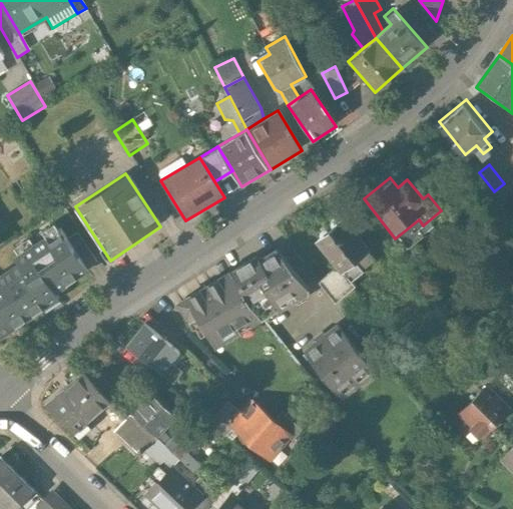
[(346,214),(316,238),(339,267),(351,283),(364,272),(355,260),(371,246),(346,214)]
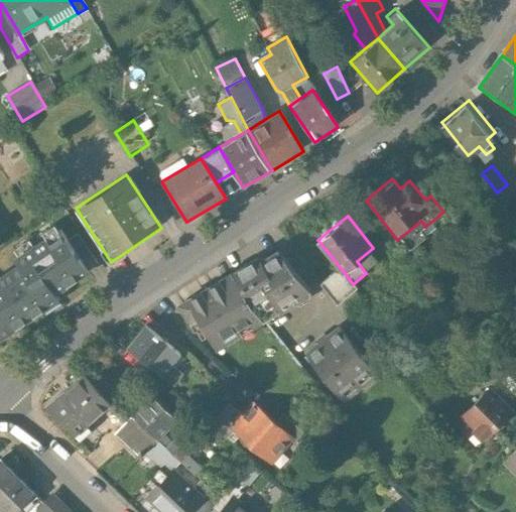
[(0,342),(59,303),(55,297),(89,275),(89,274),(69,244),(61,233),(16,263),(20,269),(0,282),(0,342)]
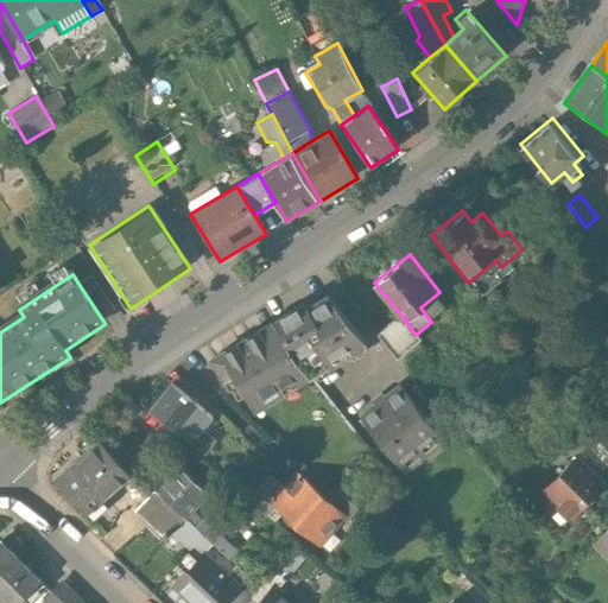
[(93,280),(81,287),(105,323),(116,315),(93,280)]
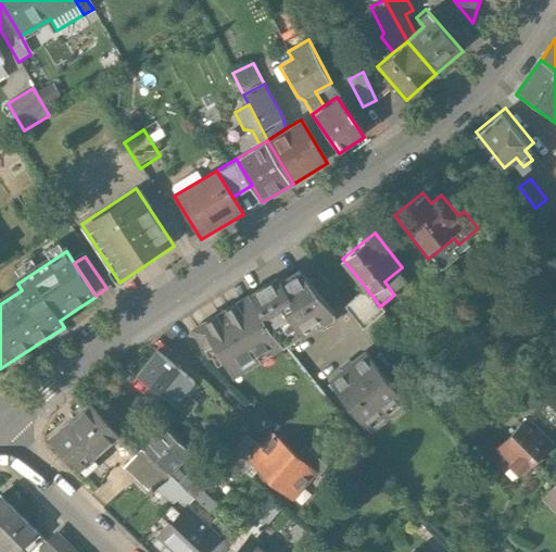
[(250,290),(282,345),(333,317),(335,311),(302,268),(283,279),(280,274),(250,290)]
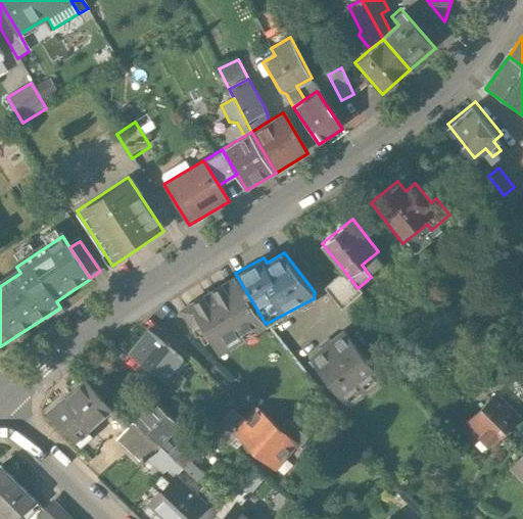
[(362,292),(358,288),(345,272),(325,288),(341,309),(362,292)]
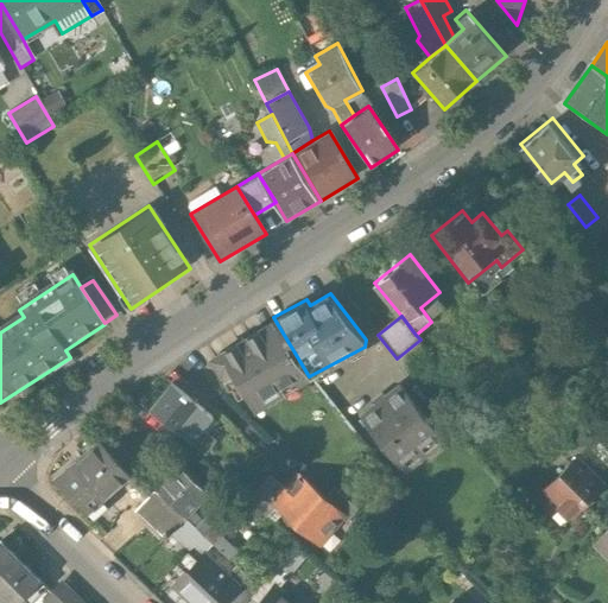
[(254,408),(309,376),(273,317),(209,355),(223,379),(234,373),(254,408)]
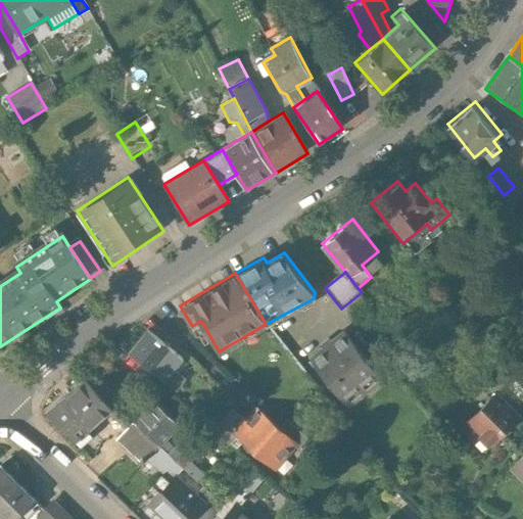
[(308,358),(349,410),(384,381),(344,330),(308,358)]
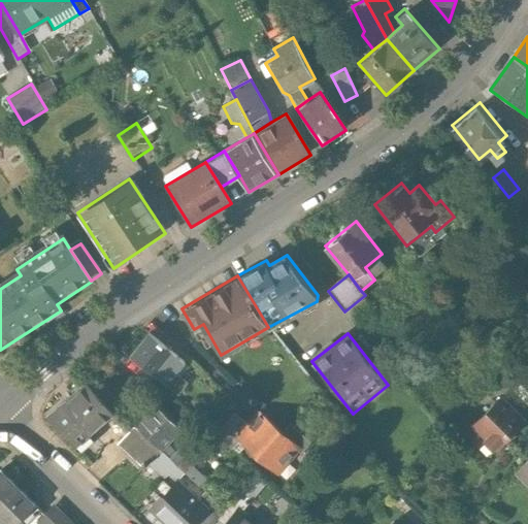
[(146,335),(129,356),(177,397),(187,387),(174,375),(183,366),(146,335)]
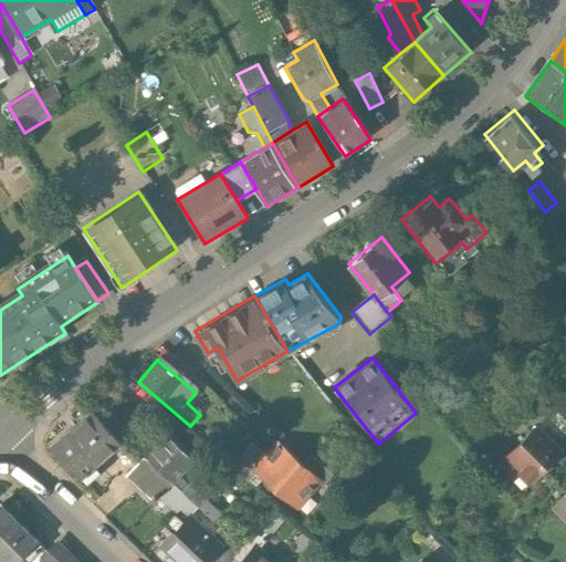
[(50,445),(86,487),(104,471),(96,464),(116,446),(123,440),(94,407),(50,445)]
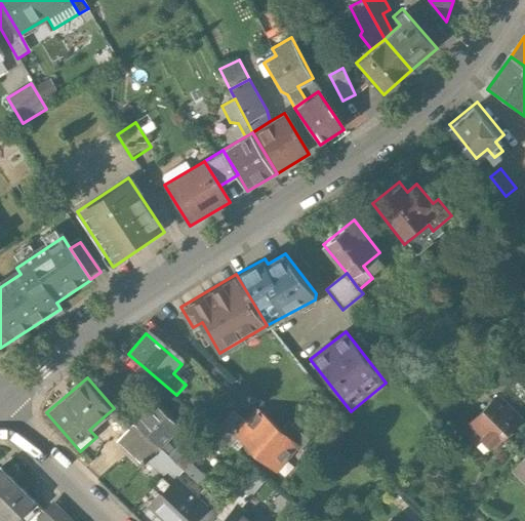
[(524,415),(499,391),(460,430),(478,447),(487,438),(494,445),(524,415)]
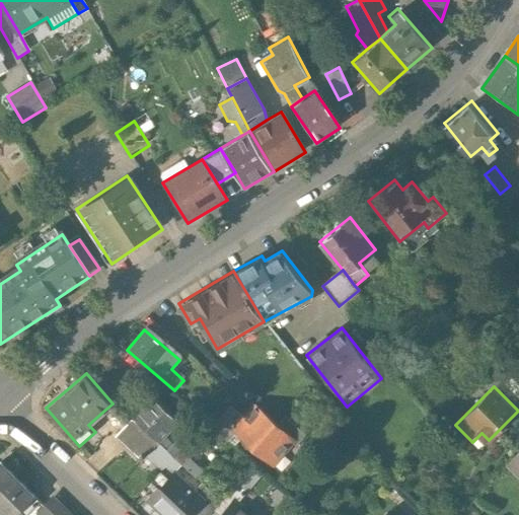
[(151,397),(131,418),(159,444),(165,438),(178,423),(151,397)]
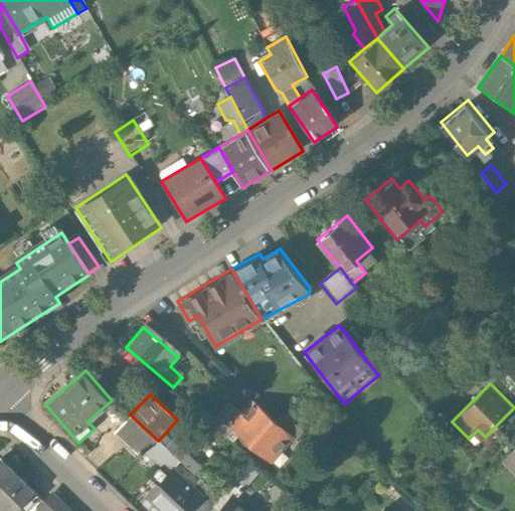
[(114,398),(112,400),(106,405),(123,422),(130,414),(114,398)]
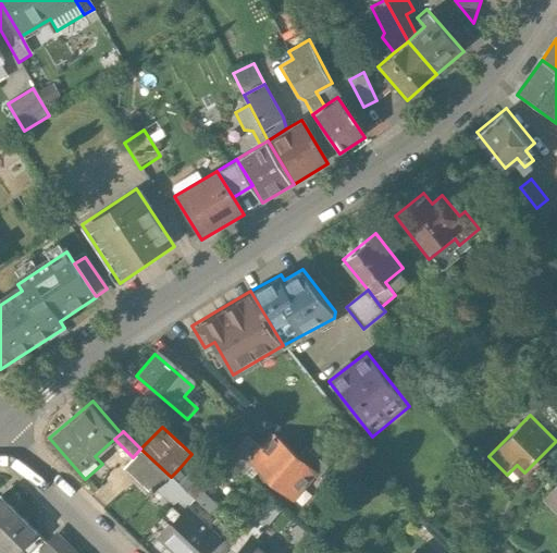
[(261,449),(248,463),(254,467),(294,502),(318,474),(295,455),(272,435),(261,449)]
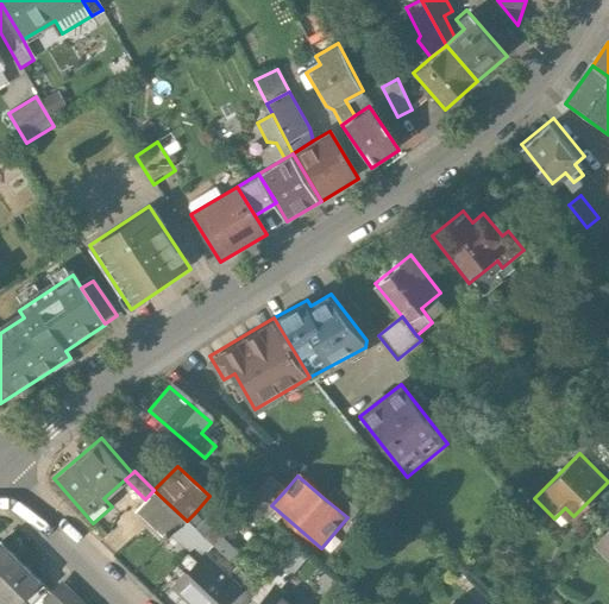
[(271,505),(286,490),(271,478),(249,504),(268,520),(277,510),(271,505)]
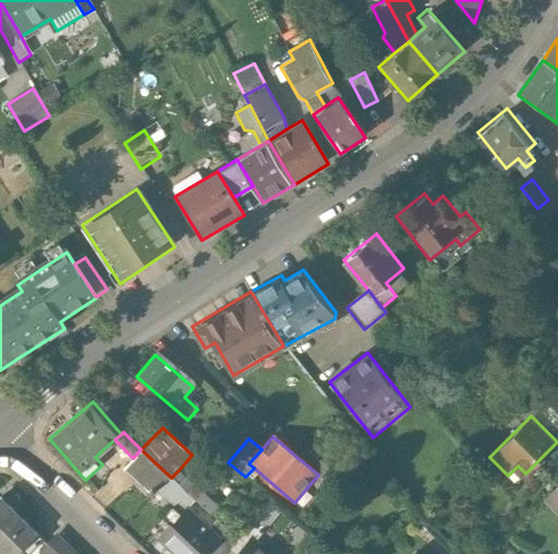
[(295,456),(318,474),(322,478),(328,469),(303,447),(295,456)]
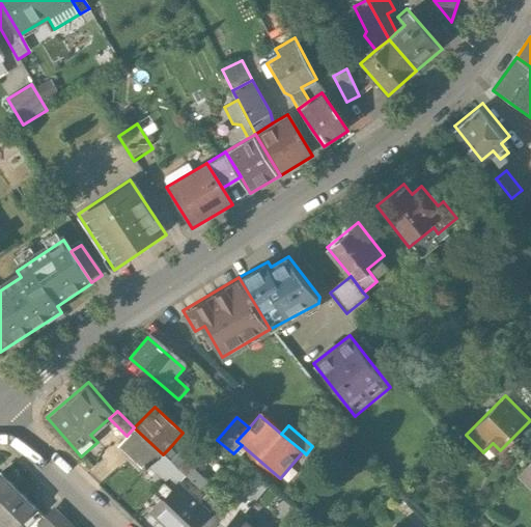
[(163,454),(134,427),(127,436),(116,447),(144,474),(149,469),(163,454)]
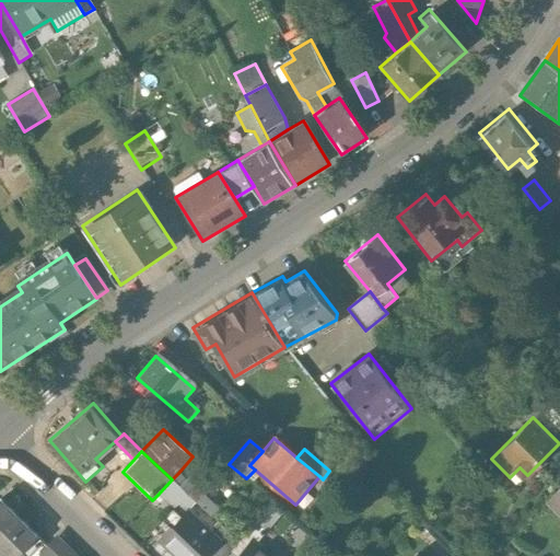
[(226,504),(194,473),(186,481),(178,473),(172,479),(195,501),(222,526),(228,521),(218,512),(226,504)]
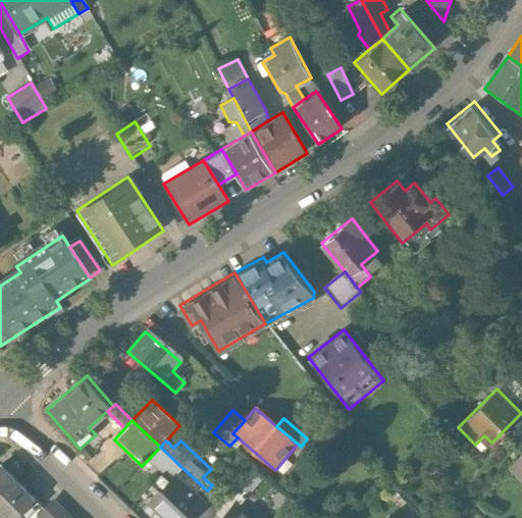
[(168,482),(173,476),(181,467),(160,447),(147,461),(168,482)]
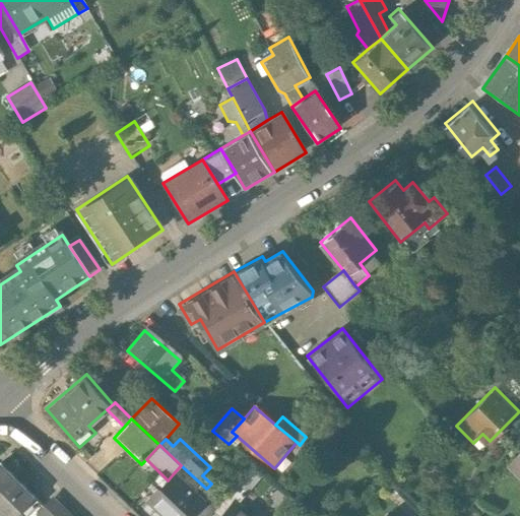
[(519,477),(519,453),(508,466),(519,477)]
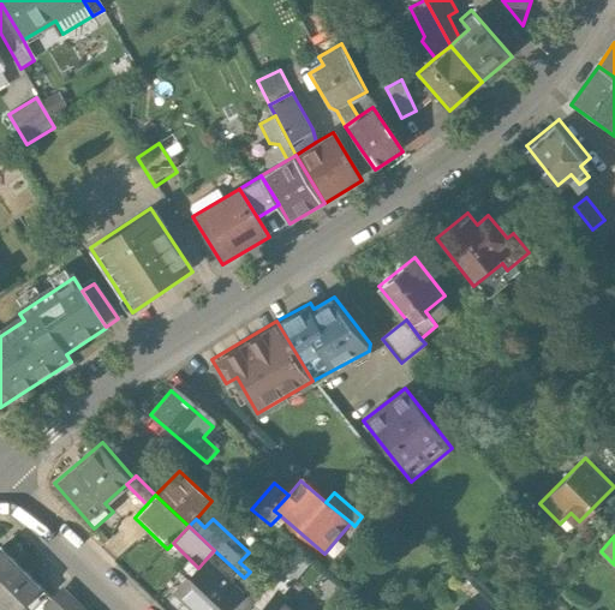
[(0,546),(0,608),(1,609),(19,609),(41,590),(0,546)]
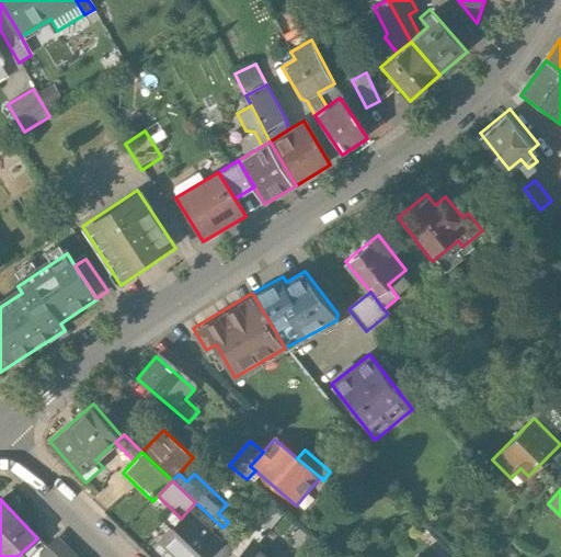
[(181,519),(157,545),(169,556),(209,556),(220,543),(215,538),(186,512),(181,519)]
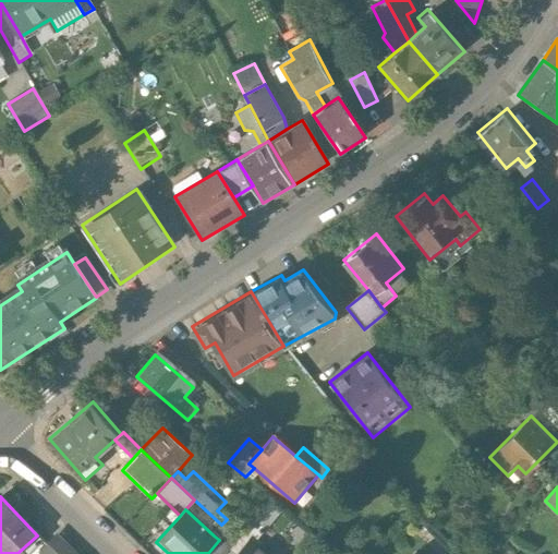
[(244,553),(253,544),(265,531),(255,522),(239,541),(229,552),(230,553),(244,553)]
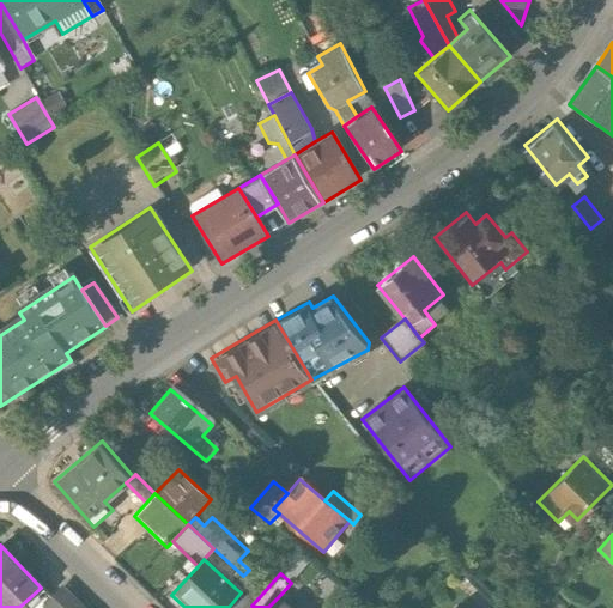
[(241,593),(229,607),(250,607),(252,606),(262,594),(243,576),(235,588),(241,593)]
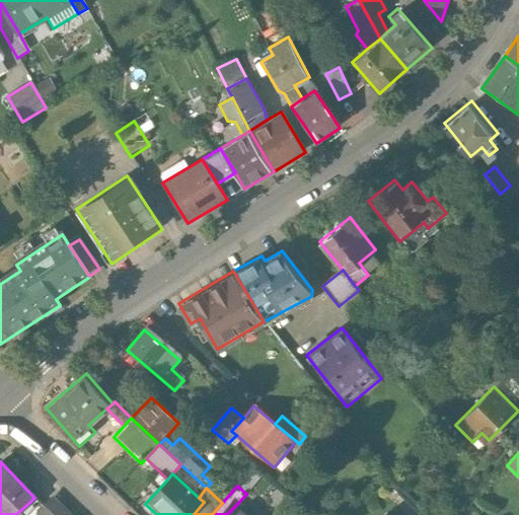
[(71,514),(53,497),(36,514),(71,514)]
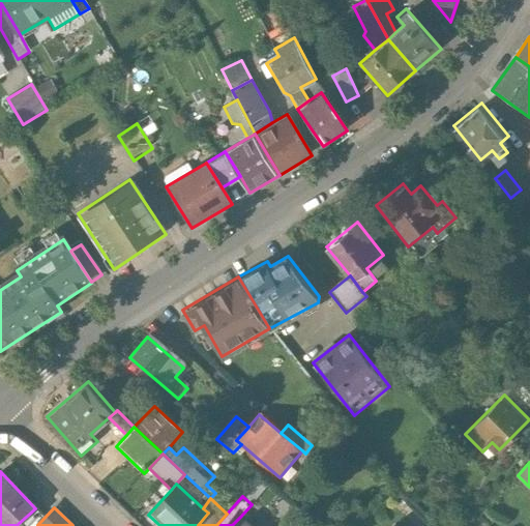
[(301,513),(296,519),(303,525),(308,519),(301,513)]
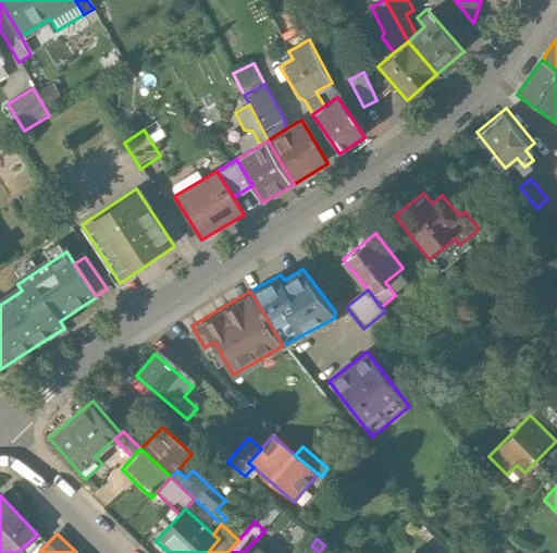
[(263,552),(252,543),(244,552),(263,552)]
